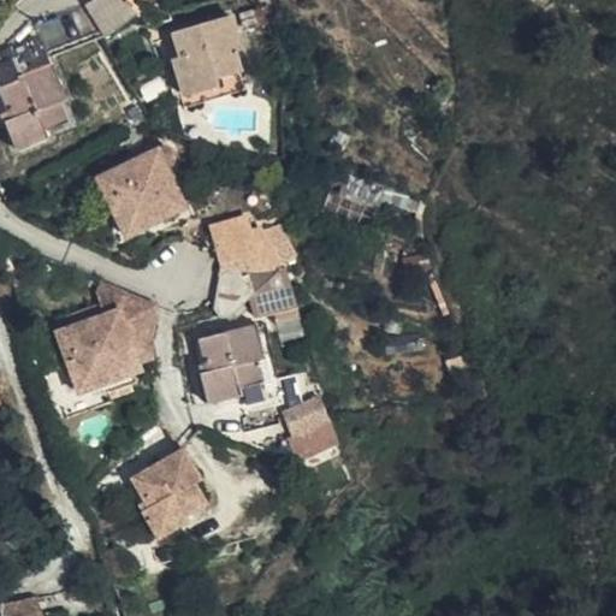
[(114,0),(101,0),(87,9),(104,39),(135,21),(114,0)]
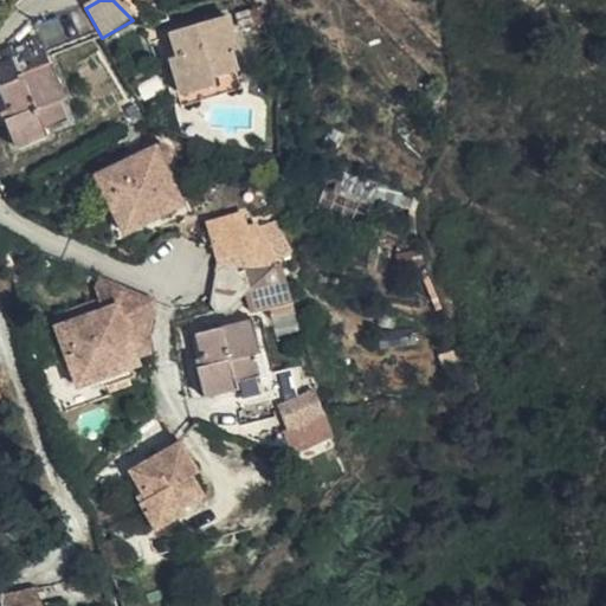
[(79,4),(40,24),(52,46),(91,26),(79,4)]
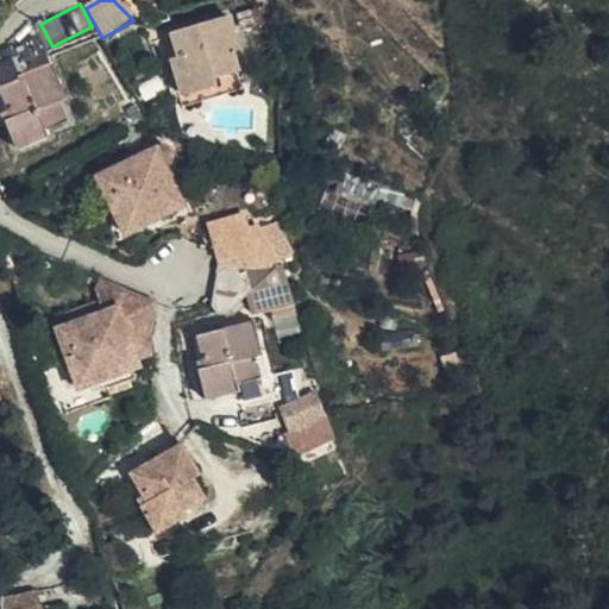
[(239,49),(228,14),(173,32),(180,57),(174,60),(184,95),(218,86),(215,77),(238,71),(232,51),(239,49)]
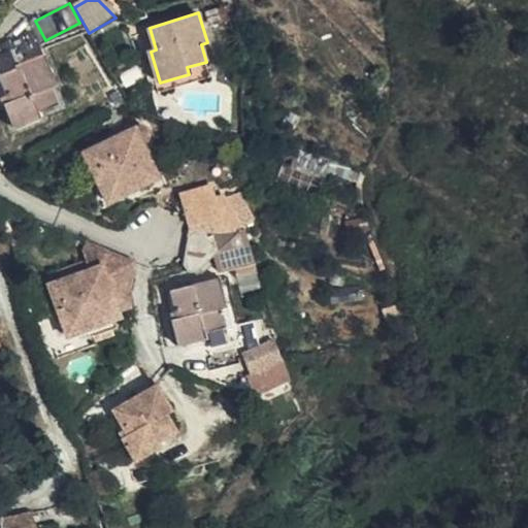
[(58,85),(35,29),(6,40),(0,47),(0,75),(8,96),(2,99),(14,130),(42,119),(39,112),(59,104),(52,88),(58,85)]
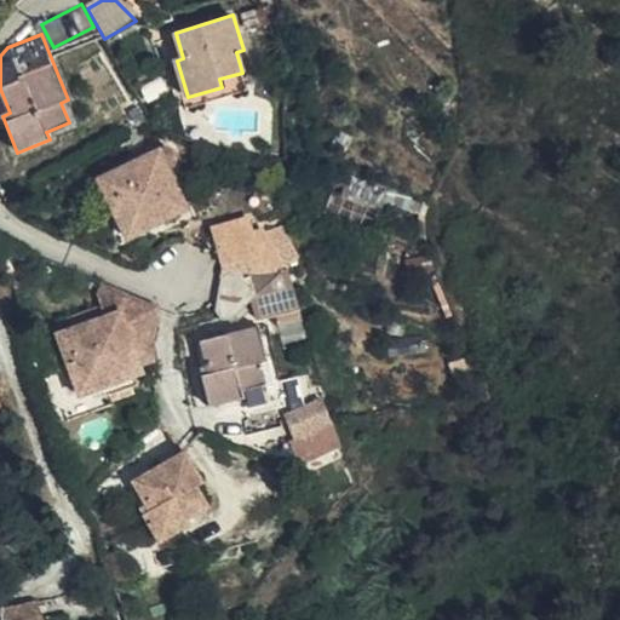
[(176,183),(159,150),(104,178),(116,200),(110,204),(128,240),(159,224),(155,217),(179,205),(171,185),(176,183)]
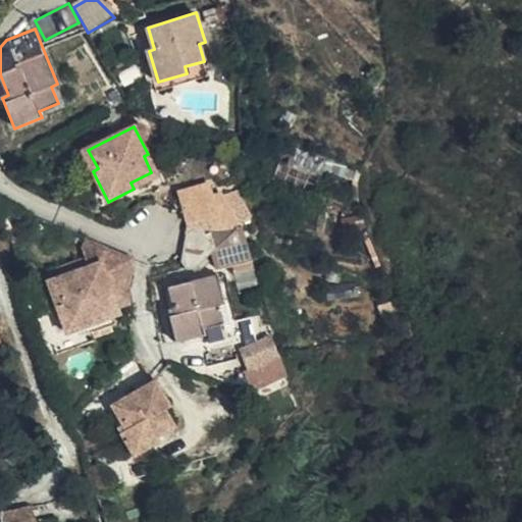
[(218,216),(209,185),(179,193),(189,225),(218,216)]
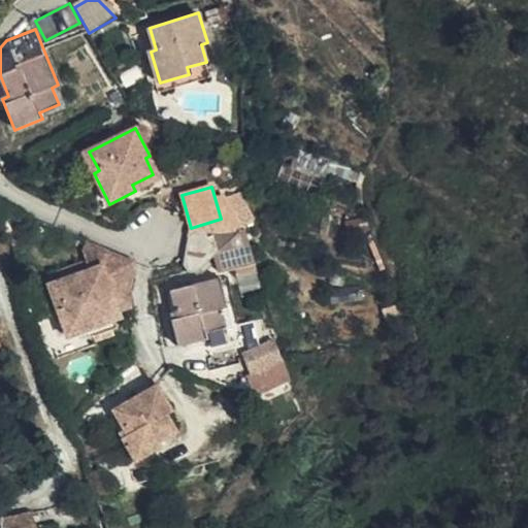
[(255,264),(245,229),(190,231),(183,265),(189,273),(198,270),(213,256),(219,272),(234,268),(255,264)]
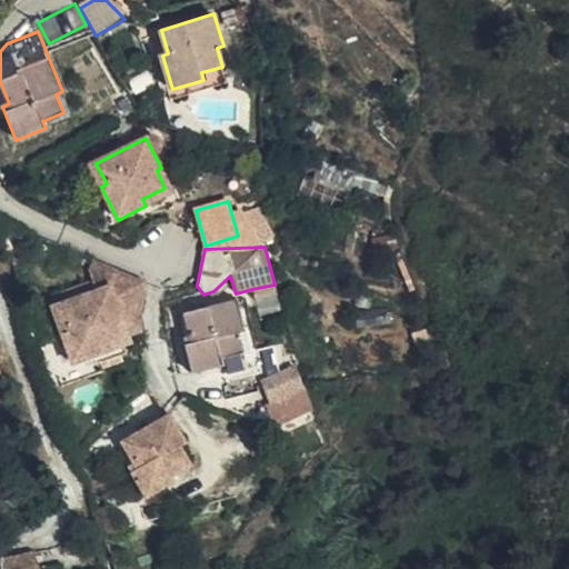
[(145,283),(102,265),(110,286),(121,317),(141,311),(145,283)]
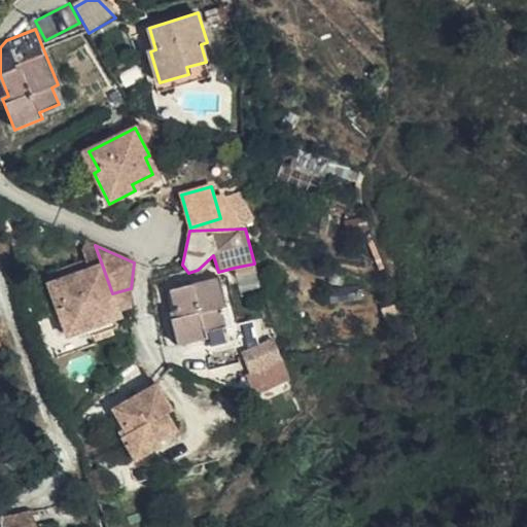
[(254,264),(234,268),(237,279),(257,275),(254,264)]
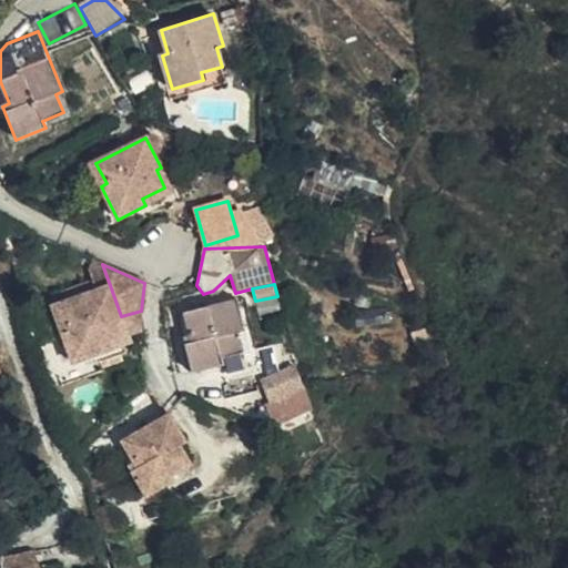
[(121,316),(110,285),(57,304),(66,326),(60,327),(73,363),(102,353),(100,345),(123,337),(115,318),(121,316)]
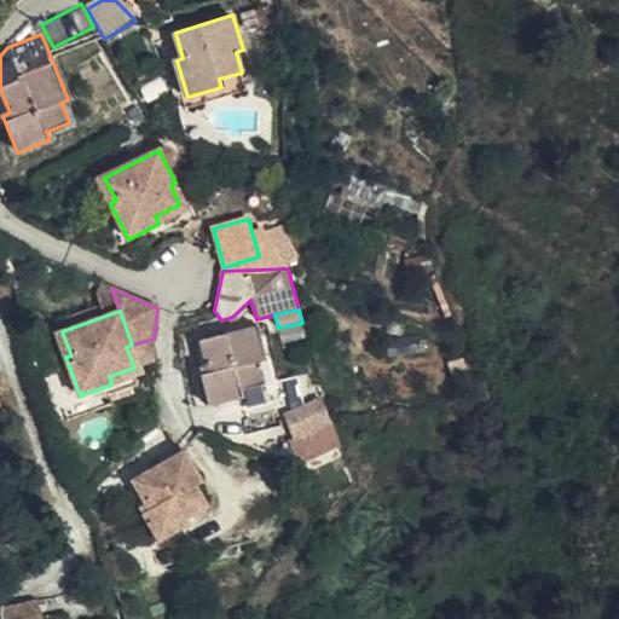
[(241,391),(265,385),(260,365),(267,363),(256,327),(198,341),(204,365),(200,368),(209,406),(242,398),(241,391)]
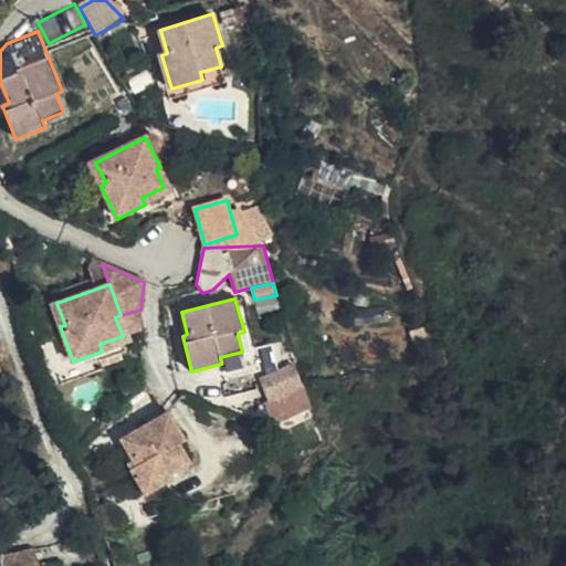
[(140,312),(140,310),(121,315),(115,317),(123,336),(126,347),(133,345),(142,335),(140,312)]
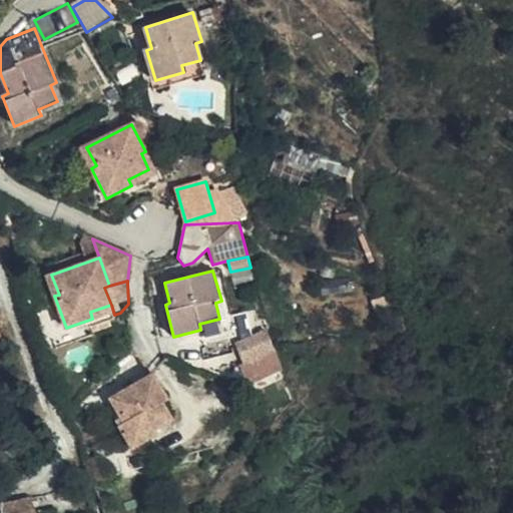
[(215,303),(219,319),(226,317),(221,301),(215,303)]
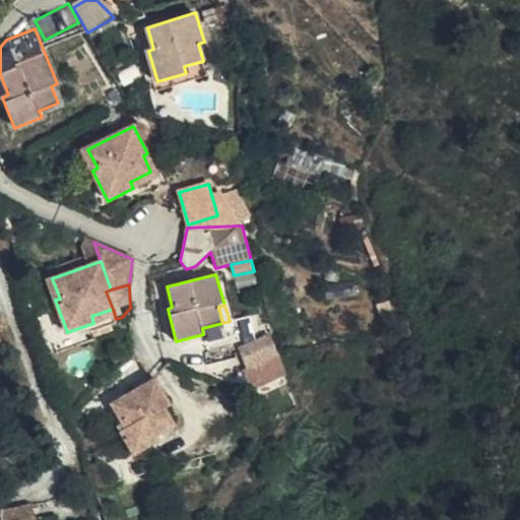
[(244,369),(253,391),(287,376),(277,352),(244,369)]
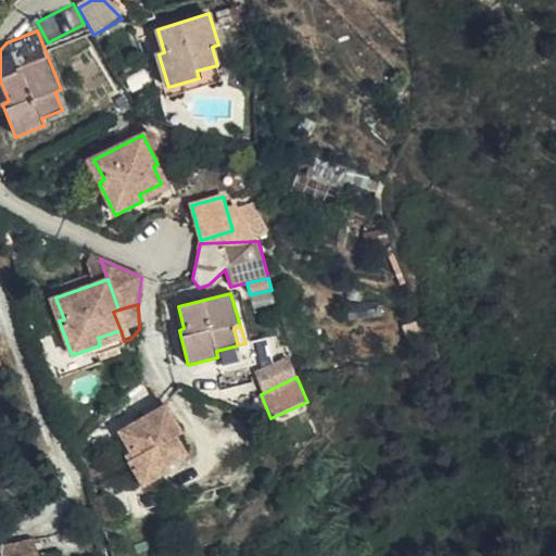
[(261,394),(235,407),(270,418),(261,394)]
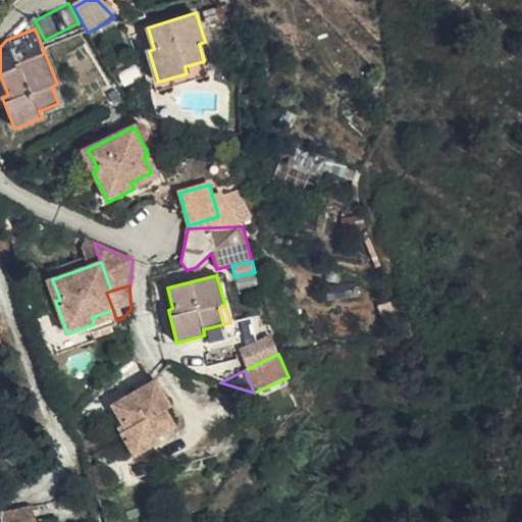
[(173,404),(156,377),(114,404),(125,421),(118,425),(138,456),(163,439),(159,433),(178,422),(168,407),(173,404)]
